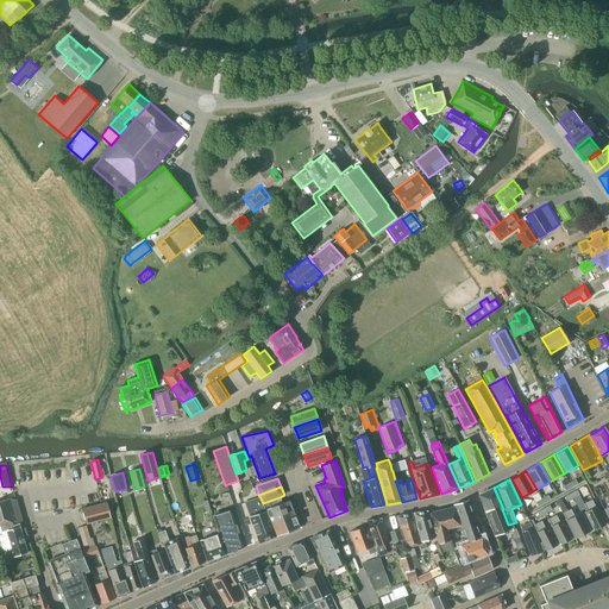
[(485,510),(500,504),(494,488),(479,495),(485,510)]
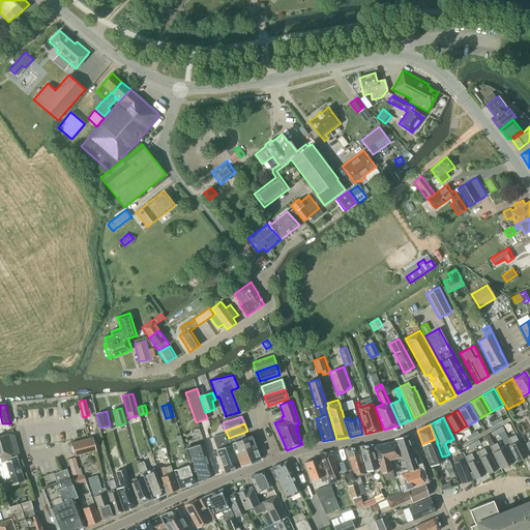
[(226,473),(239,467),(231,443),(229,438),(226,432),(212,437),(226,473)]
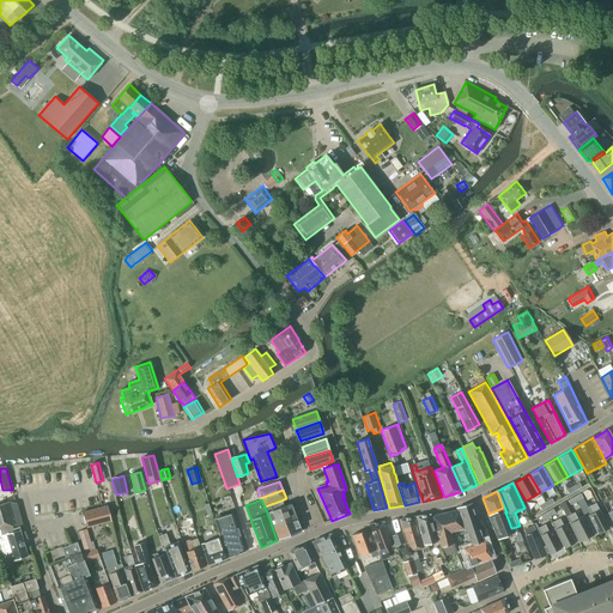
[(0,539),(5,557),(11,556),(13,560),(28,556),(19,527),(23,526),(16,503),(10,501),(0,504),(0,539)]
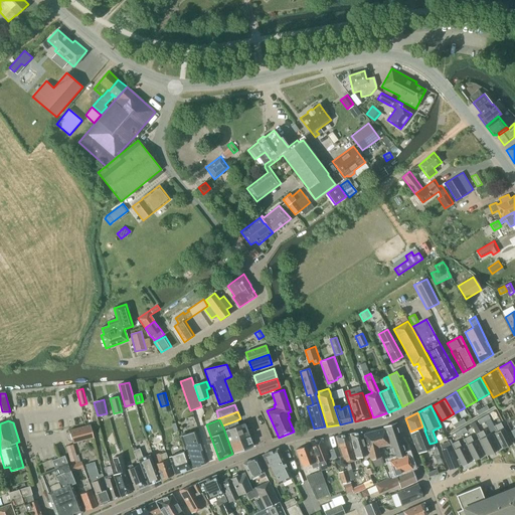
[(236,420),(222,425),(224,431),(238,425),(236,420)]
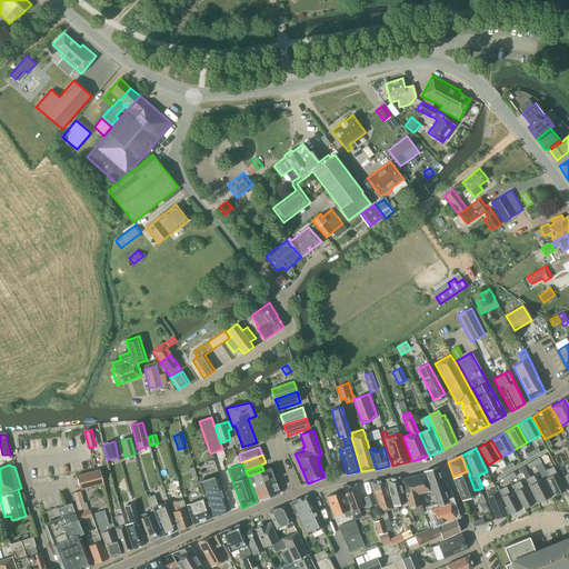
[(543,479),(551,496),(555,495),(555,496),(565,490),(553,466),(545,470),(548,477),(543,479)]
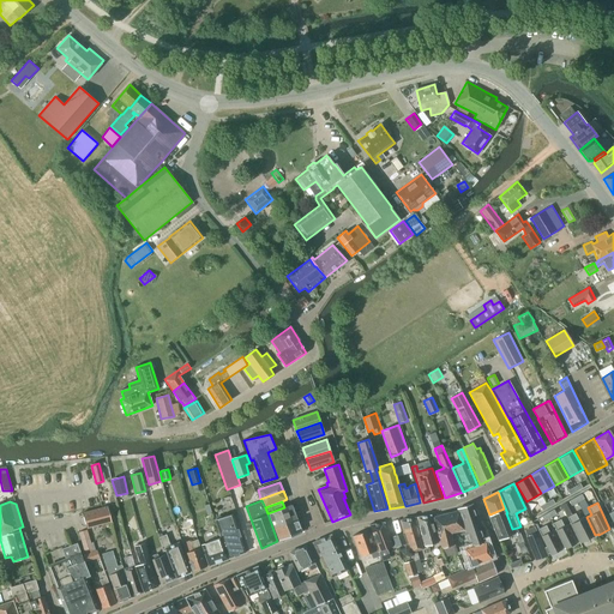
[(293,519),(296,518),(290,505),(284,507),(268,513),(274,528),(293,521),(293,519)]
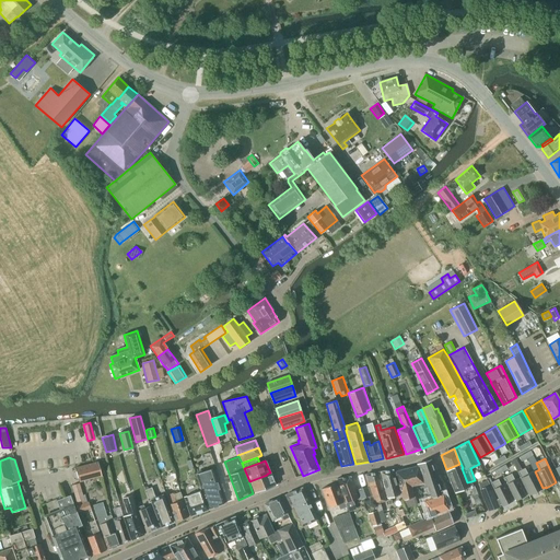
[(444,499),(431,461),(430,461),(417,464),(418,466),(423,483),(429,499),(423,501),(426,505),(444,499)]
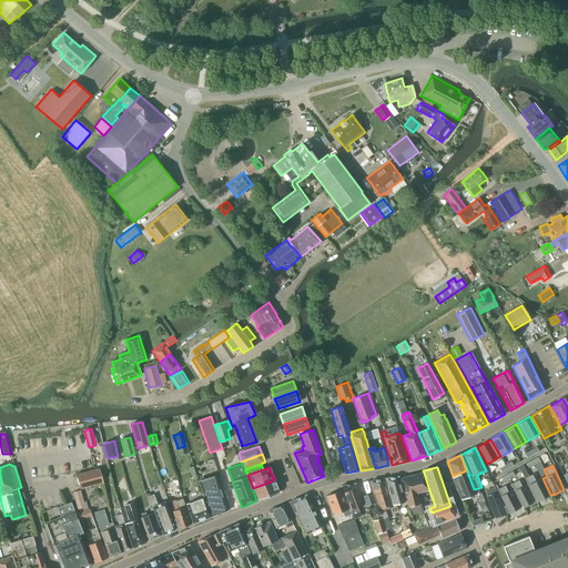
[(77,475),(80,488),(103,483),(99,468),(77,475)]
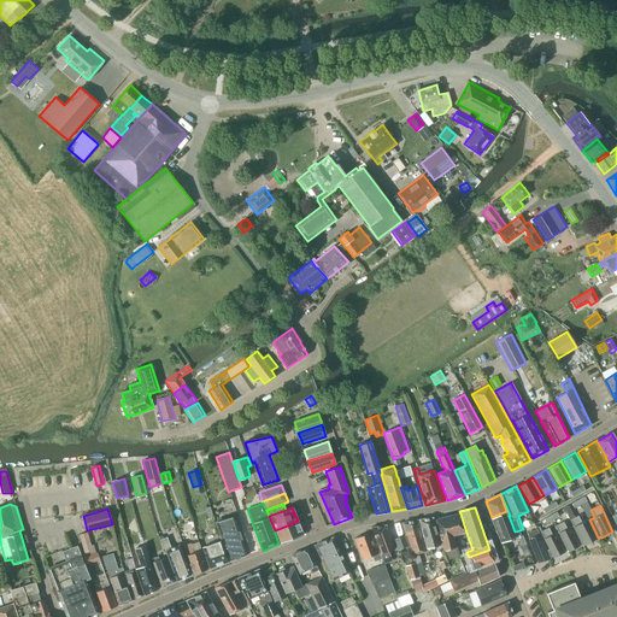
[(515,532),(509,516),(506,511),(492,517),(501,544),(517,536),(521,546),(526,544),(519,530),(515,532)]
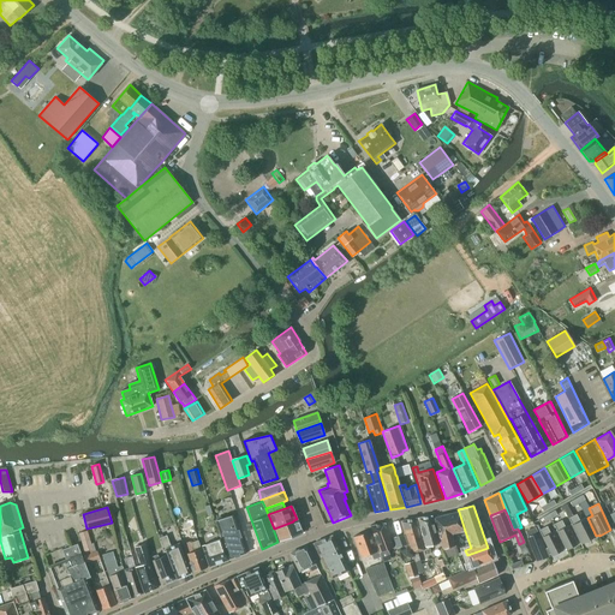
[(452,533),(465,531),(459,512),(434,518),(442,550),(445,557),(446,559),(458,555),(455,545),(452,533)]
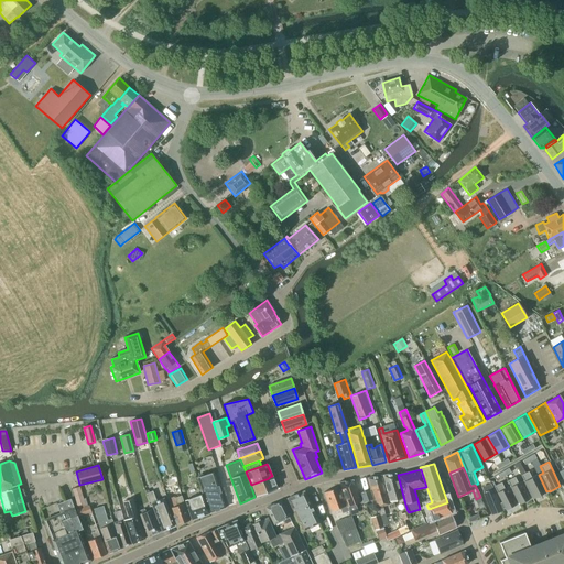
[(546,491),(539,475),(538,474),(531,477),(528,470),(520,475),(522,480),(532,498),(532,499),(546,491)]
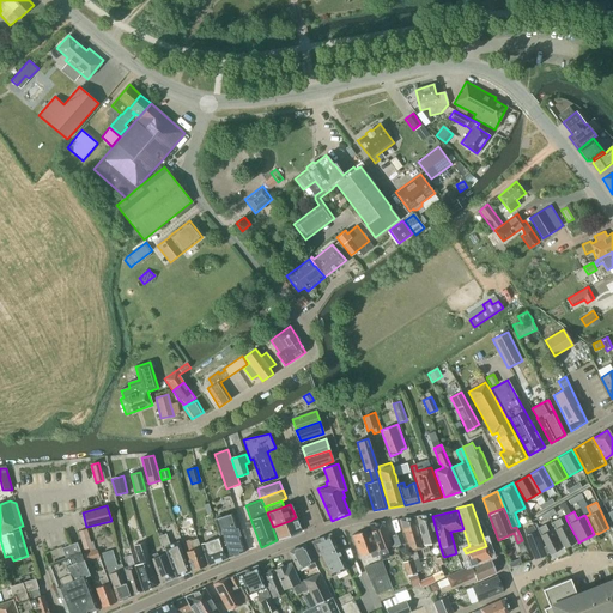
[(228,558),(244,552),(232,514),(214,519),(228,558)]
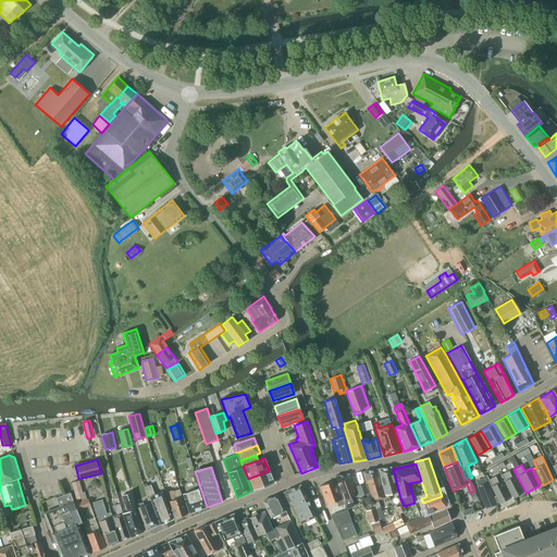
[(388,495),(397,492),(391,468),(378,469),(386,502),(388,502),(390,499),(388,495)]
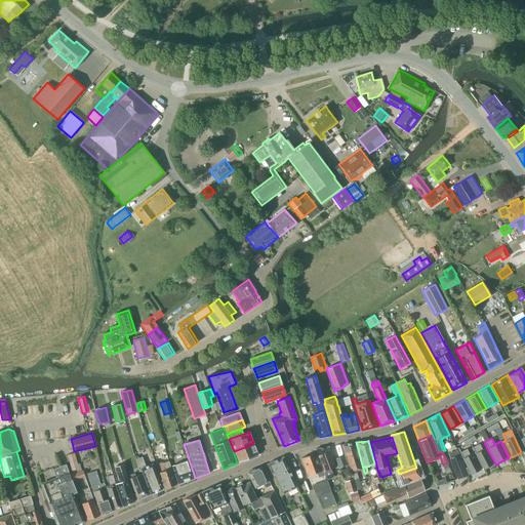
[(238,462),(258,455),(253,443),(250,444),(250,445),(234,451),(238,462)]
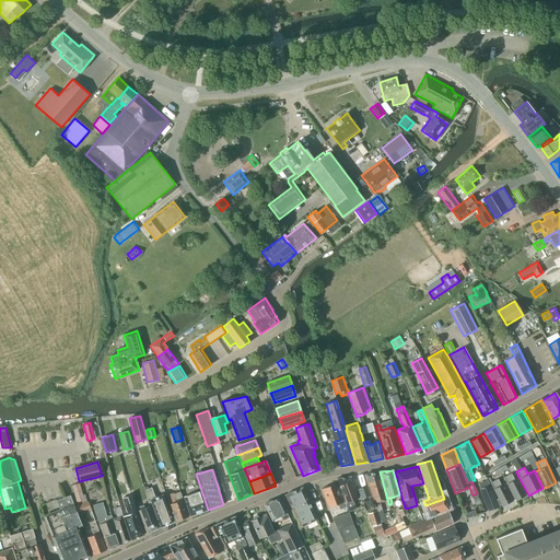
[(386,521),(380,502),(386,501),(377,473),(365,475),(374,503),(373,503),(376,511),(381,522),(386,521)]
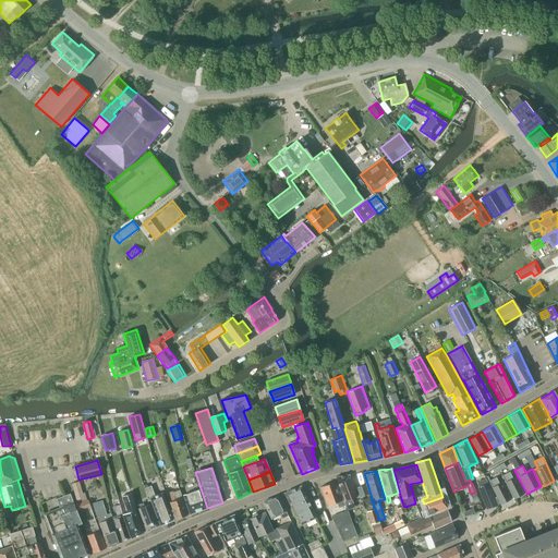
[(526,493),(517,475),(512,477),(509,471),(501,475),(505,481),(513,498),(513,499),(526,493)]
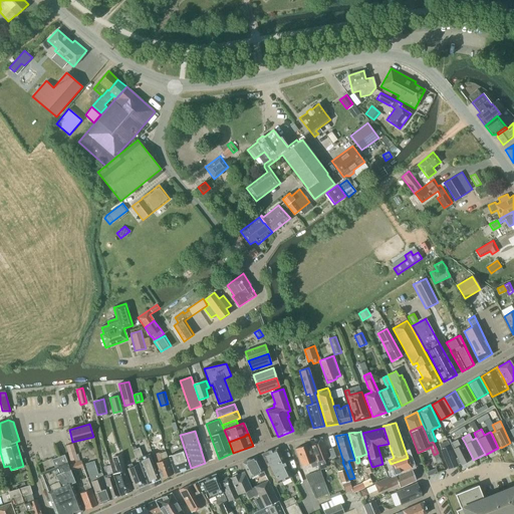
[(326,466),(324,459),(328,458),(321,438),(308,440),(310,443),(317,462),(319,468),(326,466)]
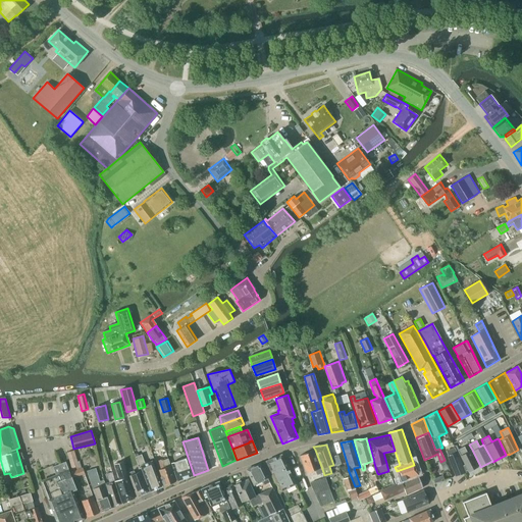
[(480,466),(472,450),(467,452),(464,446),(457,450),(468,472),(480,466)]
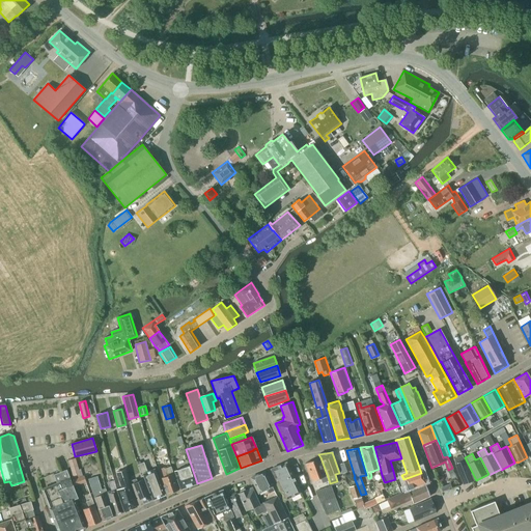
[(73,478),(80,476),(75,457),(67,460),(73,478)]
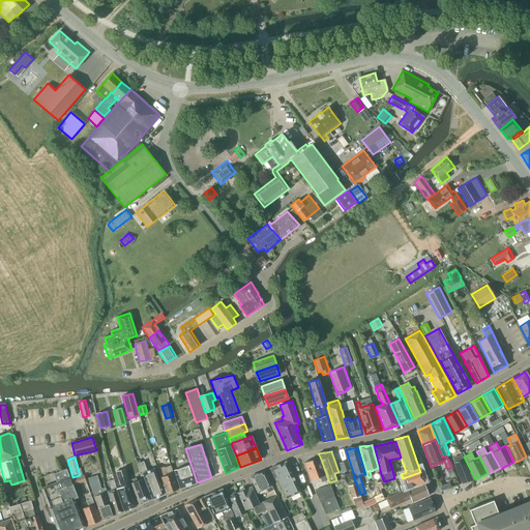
[(351,469),(346,457),(337,460),(342,472),(351,469)]
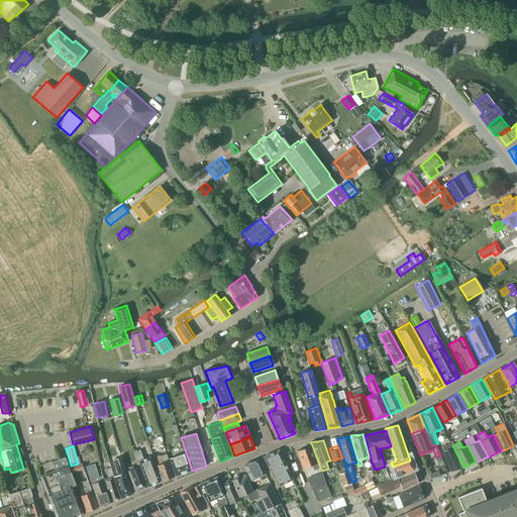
[(311,446),(297,451),(303,469),(312,466),(313,471),(319,468),(318,464),(317,464),(311,446)]
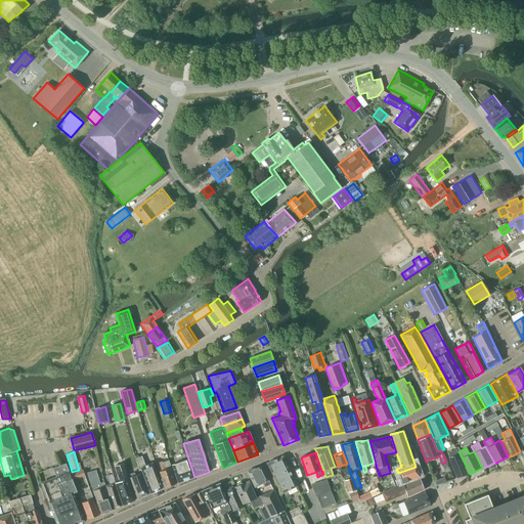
[(467,474),(457,453),(448,457),(456,478),(467,474)]
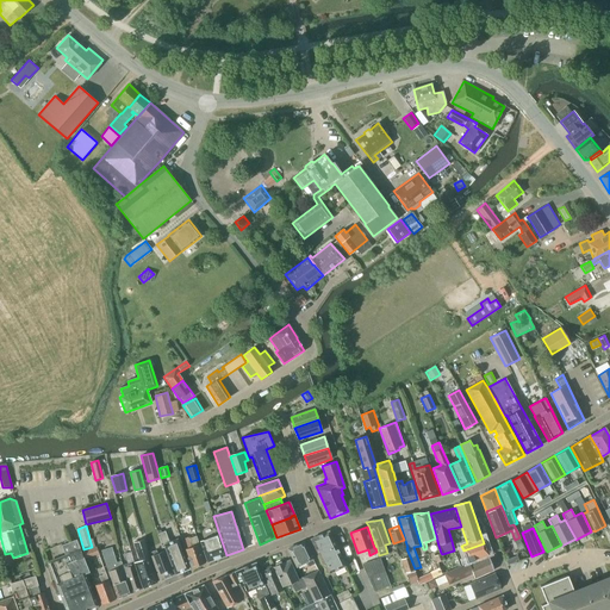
[(175,574),(188,568),(178,539),(168,542),(163,531),(159,534),(163,545),(175,574)]
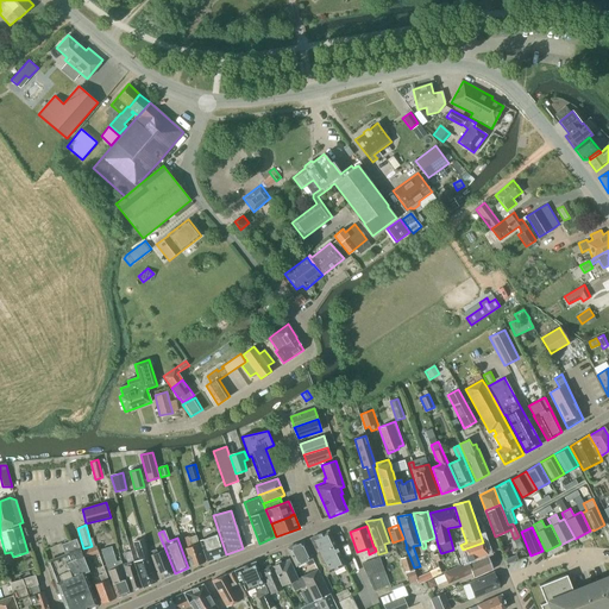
[(328,531),(311,539),(327,573),(345,565),(328,531)]
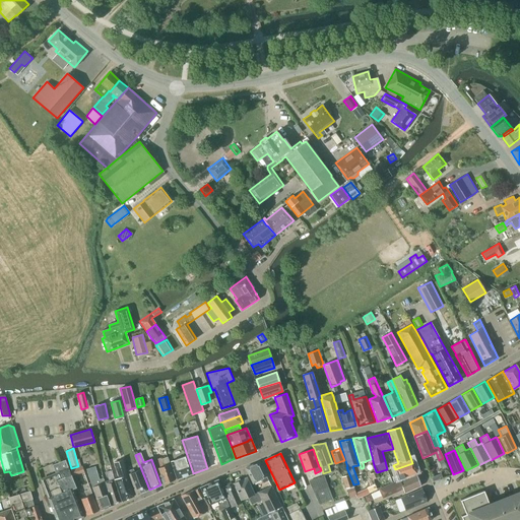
[(177,479),(193,473),(187,456),(172,461),(174,468),(173,468),(177,479)]
